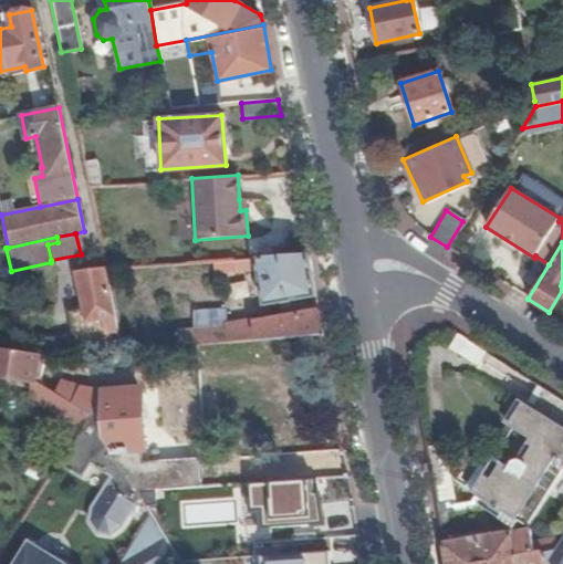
[(263,304),(314,295),(306,253),(212,261),(214,271),(251,269),(252,264),(256,263),(263,304)]
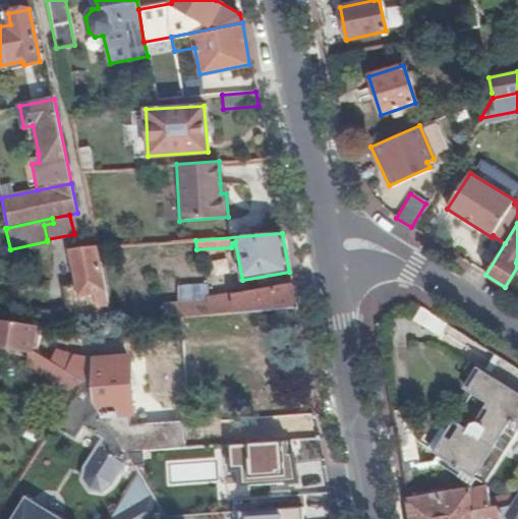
[(64,288),(68,325),(112,321),(97,246),(87,248),(84,243),(67,246),(76,286),(64,288)]
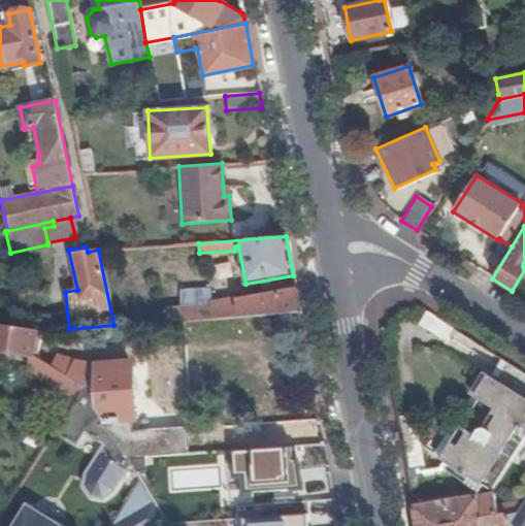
[(179,320),(210,318),(210,308),(209,287),(178,290),(179,308),(179,320)]
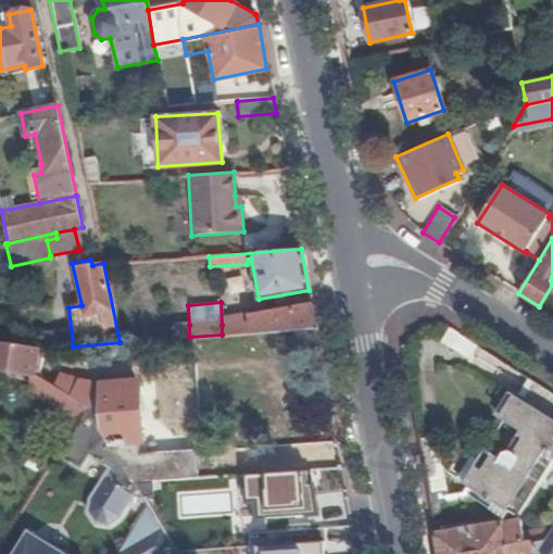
[(222,335),(284,330),(315,327),(311,304),(228,317),(230,324),(222,325),(222,335)]
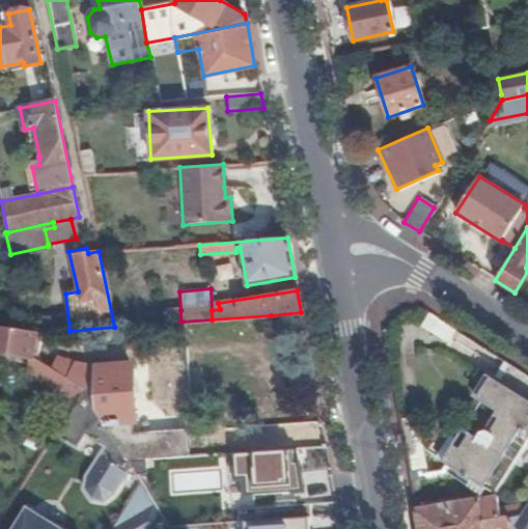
[(167,323),(181,322),(181,310),(166,311),(167,323)]
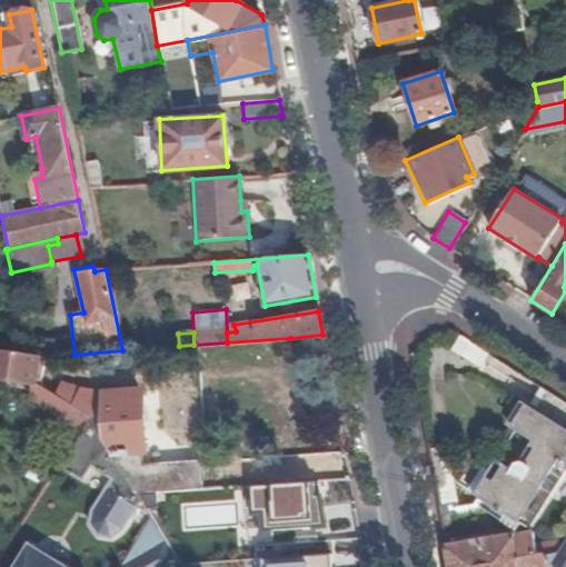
[(293,356),(326,350),(323,335),(290,338),(293,356)]
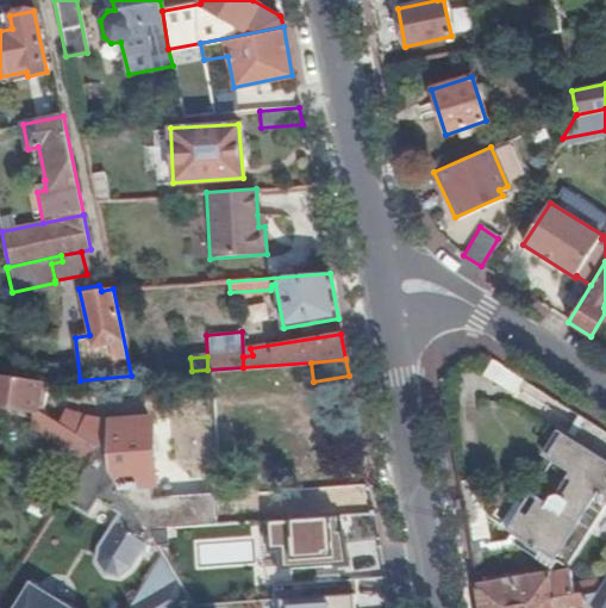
[(482,376),(512,388),(519,372),(489,360),(482,376)]
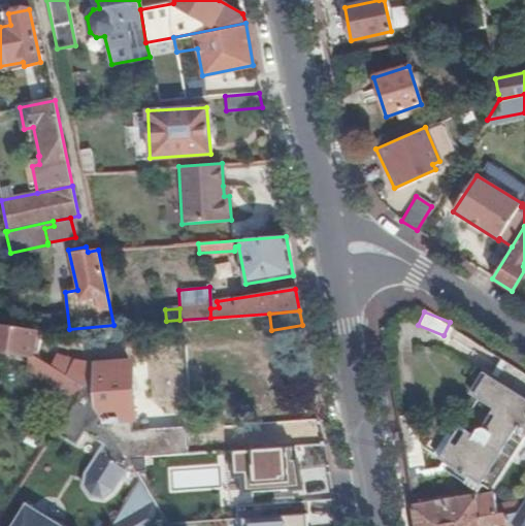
[(0,350),(30,355),(34,355),(39,331),(40,329),(0,322),(0,350)]
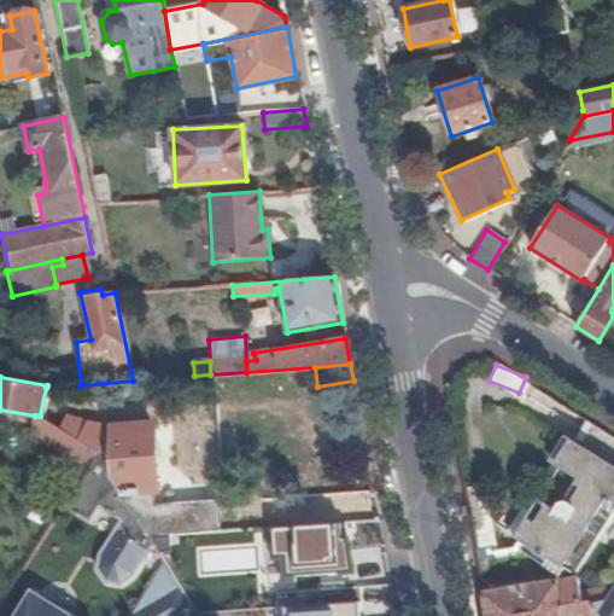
[(33,434),(86,466),(95,451),(59,428),(40,416),(35,416),(33,434)]
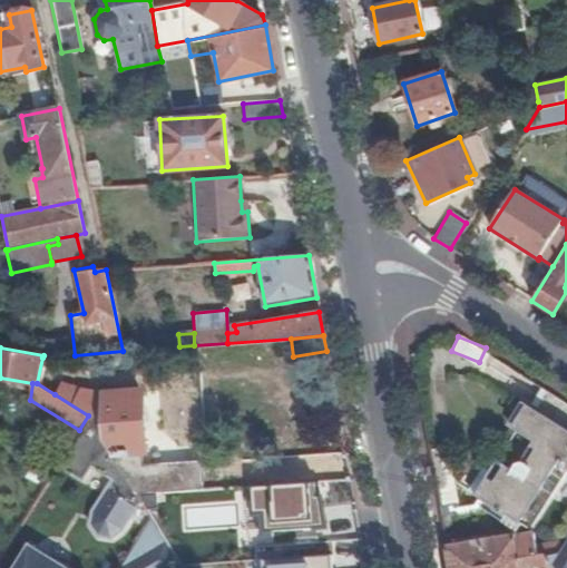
[(88,415),(135,493),(202,489),(199,460),(143,463),(139,389),(98,392),(61,383),(55,394),(88,415)]
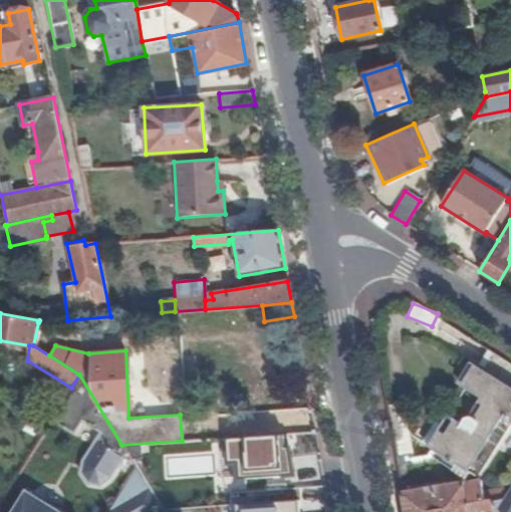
[(510,445),(510,363),(490,352),(481,365),(468,362),(455,381),(476,398),(459,423),(447,416),(426,449),(487,483),(510,445)]
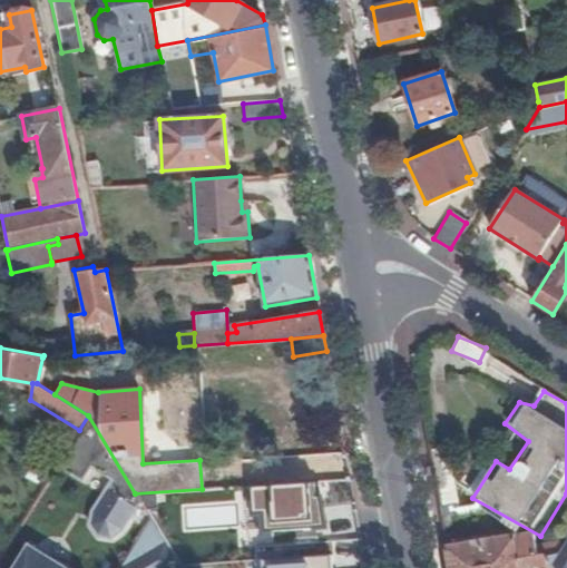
[(79,430),(56,467),(80,481),(89,466),(110,480),(90,511),(87,524),(95,536),(107,539),(118,529),(138,498),(135,493),(88,415),(79,430)]
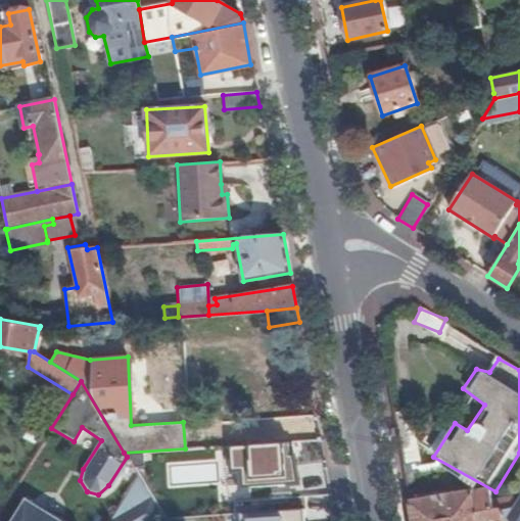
[(269,441),(319,438),(315,415),(268,417),(269,441)]
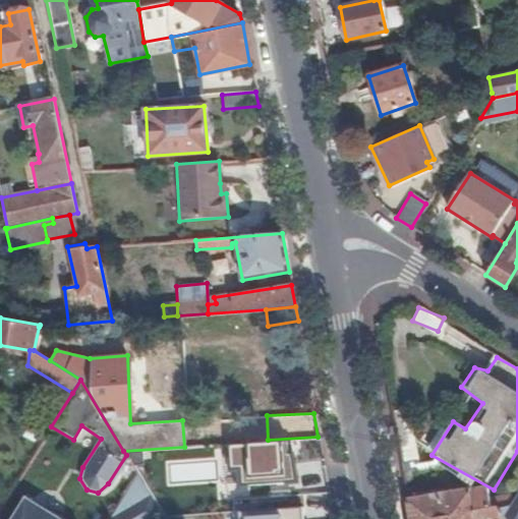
[(233,473),(234,502),(235,509),(236,516),(264,515),(261,471),(233,473)]
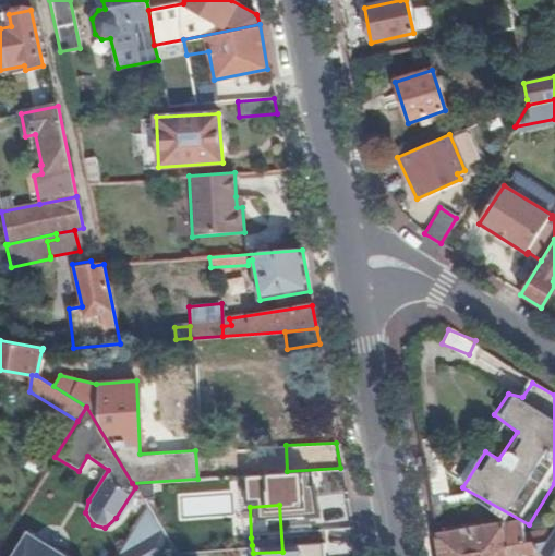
[(128,539),(136,555),(166,555),(173,552),(147,508),(128,539)]
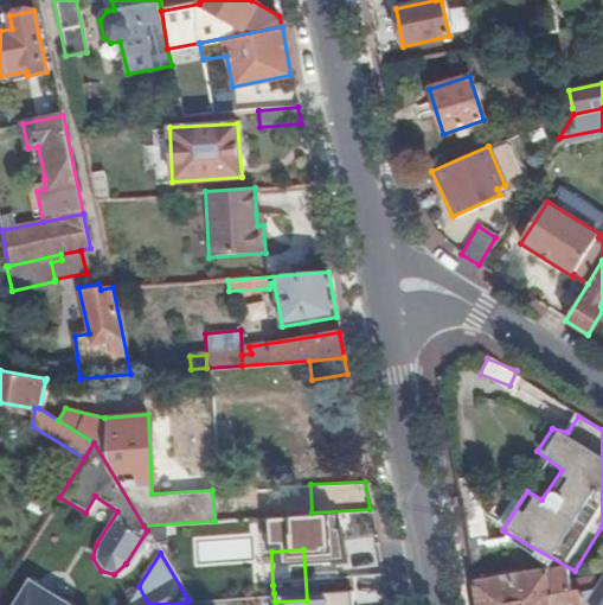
[(549,568),(473,583),(476,604),(495,604),(553,596),(549,568)]
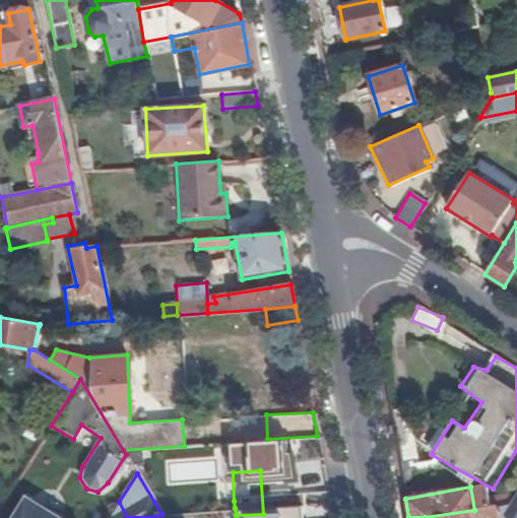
[(516,517),(516,490),(508,504),(495,506),(503,517),(516,517)]
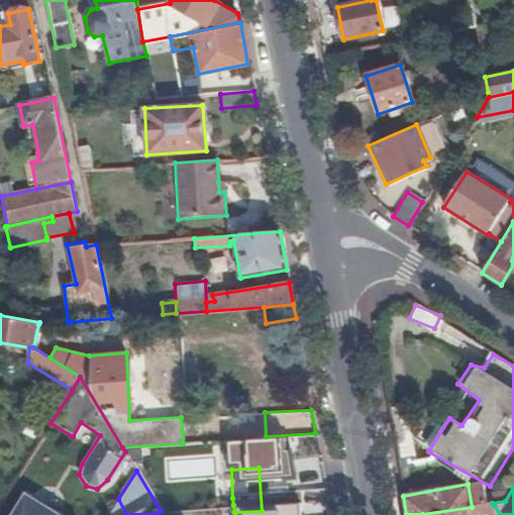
[(60,514),(26,494),(12,514),(60,514)]
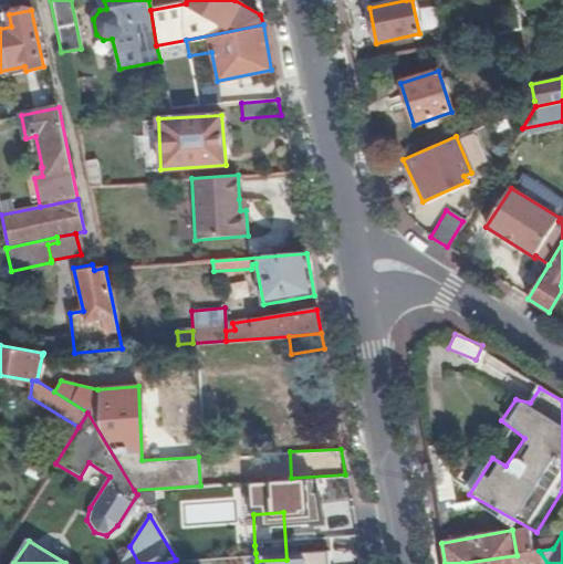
[(138,563),(129,546),(118,563),(138,563)]
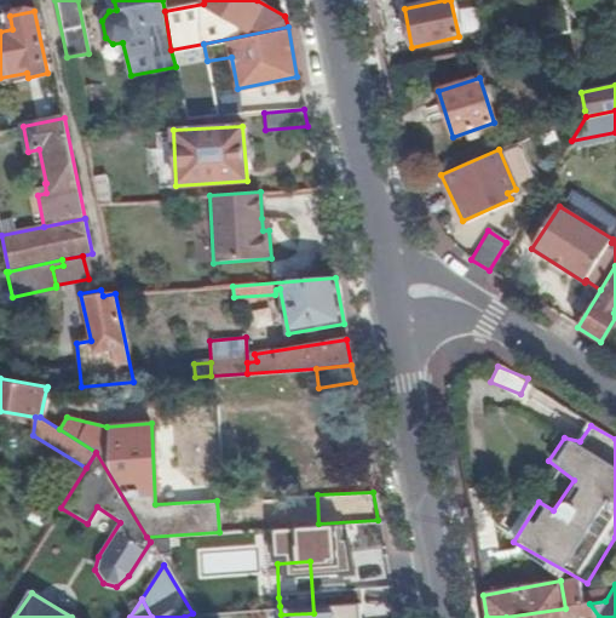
[(565,608),(506,617),(566,617),(573,617),(573,614),(587,613),(589,617),(597,617),(599,617),(589,604),(565,608)]
